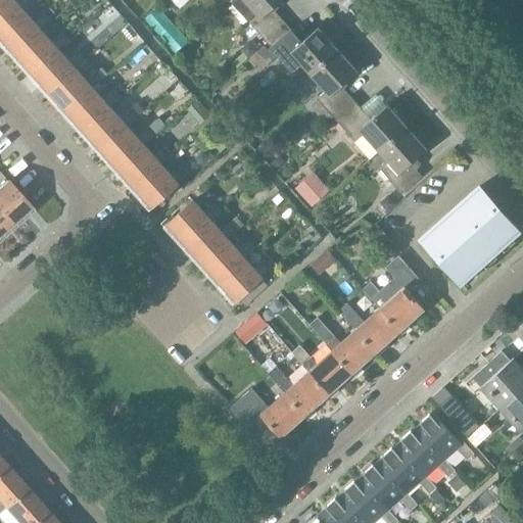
[(0,0),(0,33),(25,12),(37,0),(20,0),(17,4),(13,0),(0,0)]
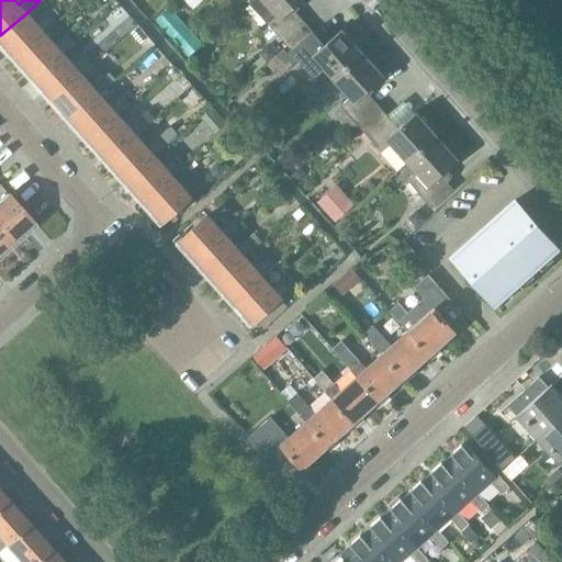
[(304,22),(292,9),(302,0),(262,0),(277,15),(267,23),(282,41),(304,22)]
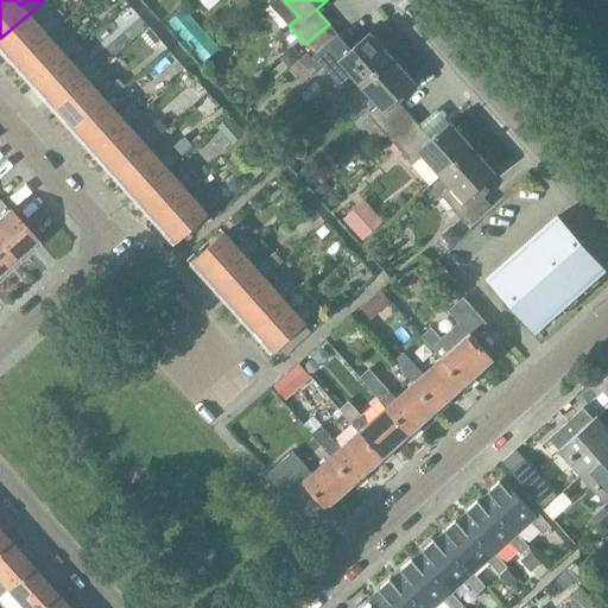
[(65,20),(57,11),(40,26),(29,14),(0,38),(0,43),(18,63),(49,36),(65,20)]
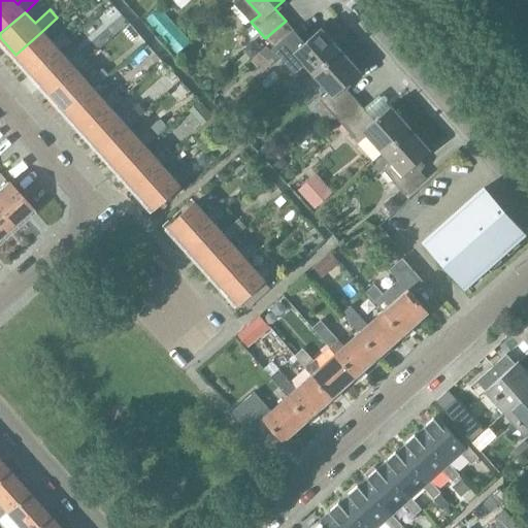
[(182,57),(193,45),(167,18),(156,29),(182,57)]
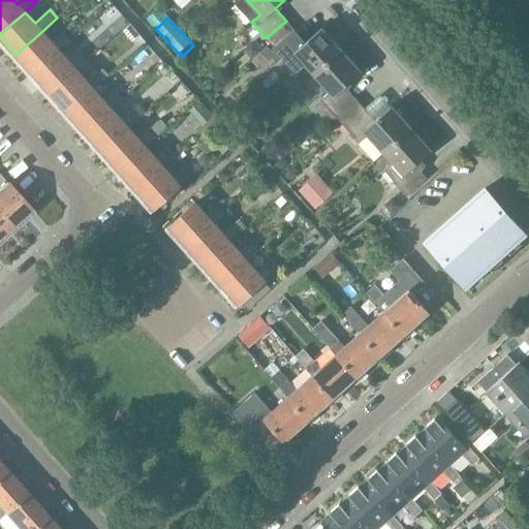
[(270,43),(274,48),(294,29),(286,21),(266,38),(270,43)]
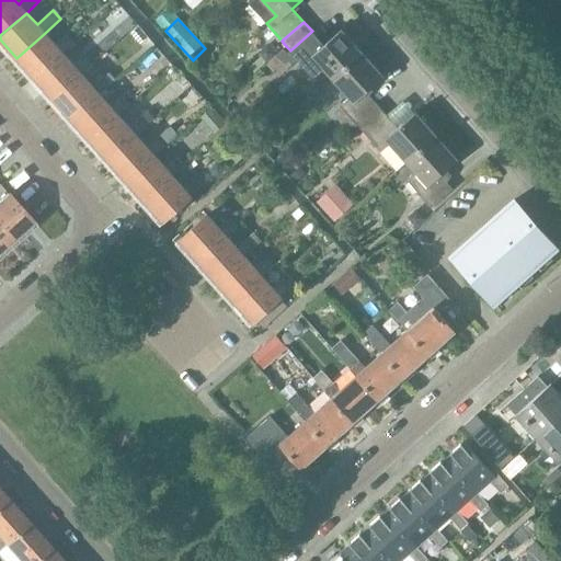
[(333,79),(363,53),(342,30),(324,45),(312,31),(290,50),(286,46),(265,64),(277,77),(297,59),(316,79),(325,70),(333,79)]
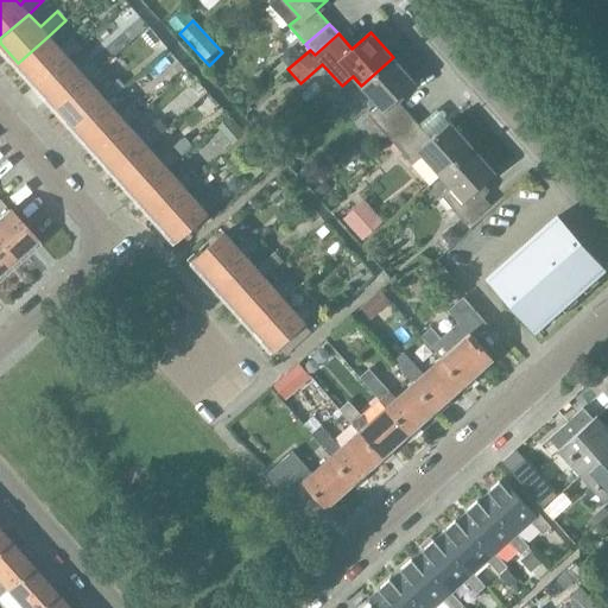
[(49,36),(18,63),(38,86),(68,58),(80,48),(71,38),(59,49),(49,36)]
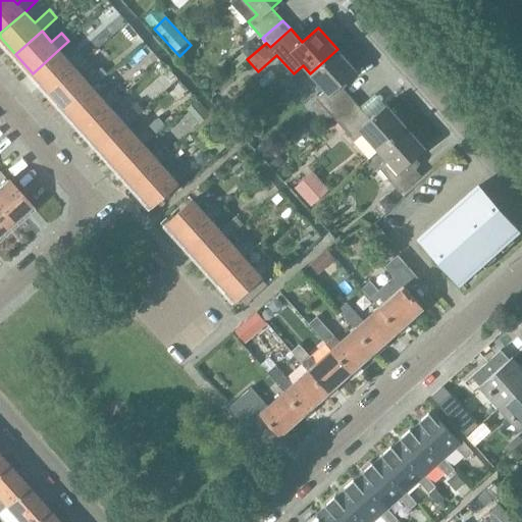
[(75,68),(86,60),(91,55),(84,47),(68,61),(58,50),(33,73),(49,92),(75,68)]
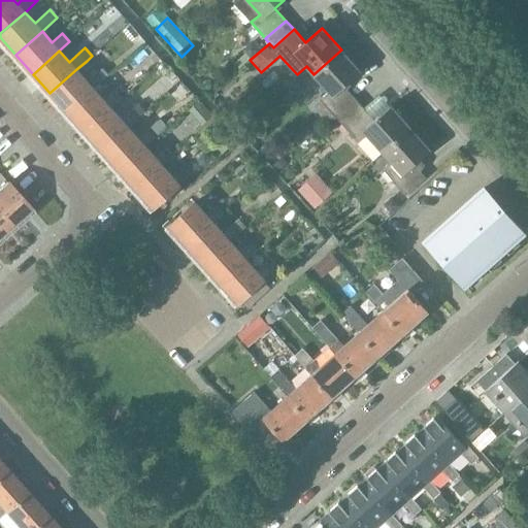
[(335,118),(356,99),(344,87),(361,72),(341,50),(314,74),(329,93),(320,100),(335,118)]
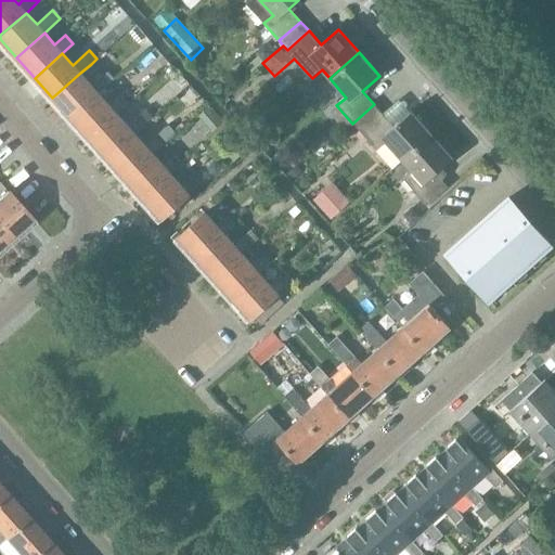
[(110,84),(91,64),(80,73),(52,98),(71,118),(99,93),(110,84)]
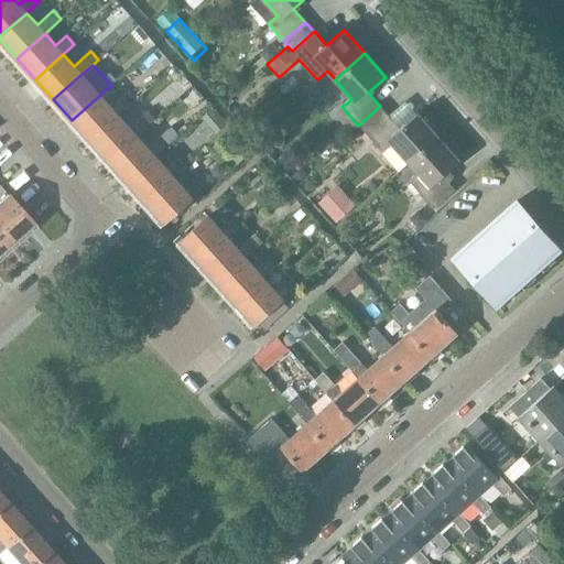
[(100,95),(72,120),(90,141),(118,116),(139,97),(131,88),(110,107),(100,95)]
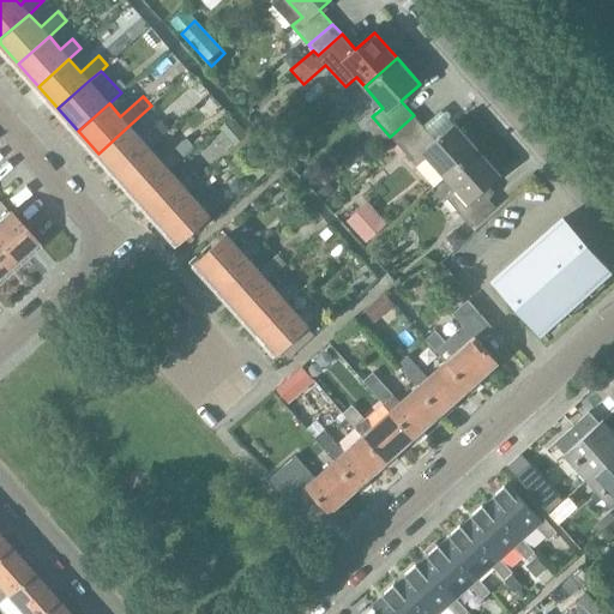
[(414,115),(390,137),(399,148),(422,126),(414,115)]
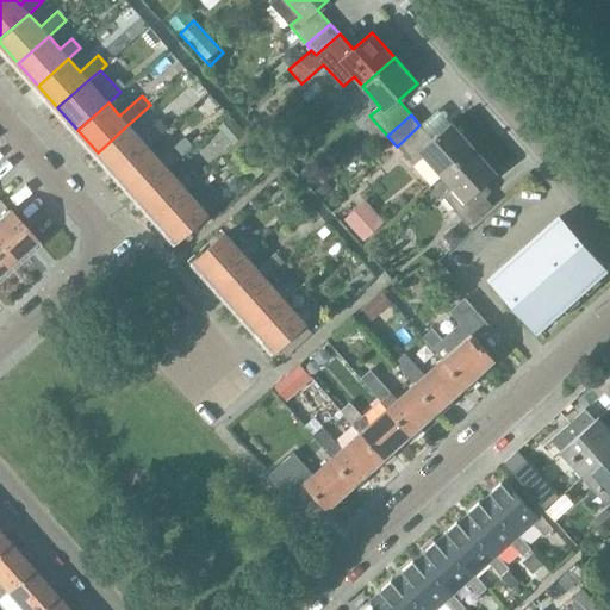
[(118,174),(148,147),(168,130),(160,120),(139,138),(128,125),(98,153),(118,174)]
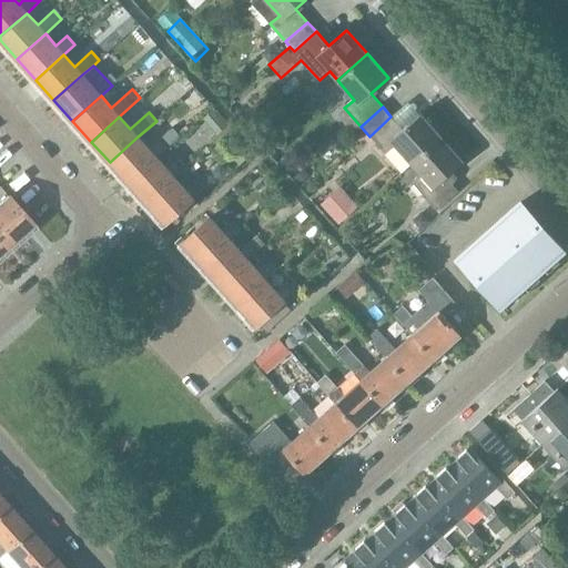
[(403,130),(391,117),(369,137),(386,154),(395,145),(413,164),(443,138),(421,113),(403,130)]
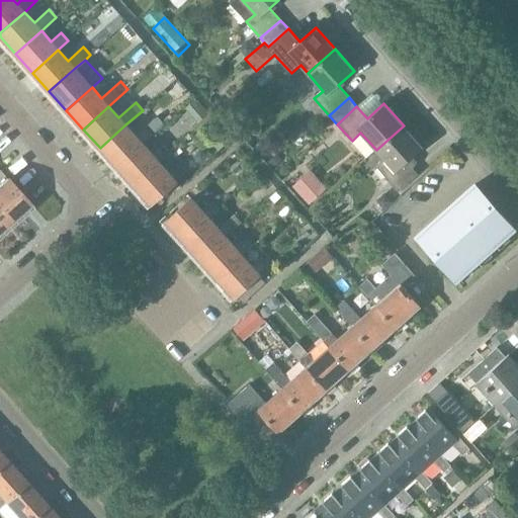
[(136,136),(125,124),(100,148),(116,167),(143,144),(160,127),(153,120),(136,136)]
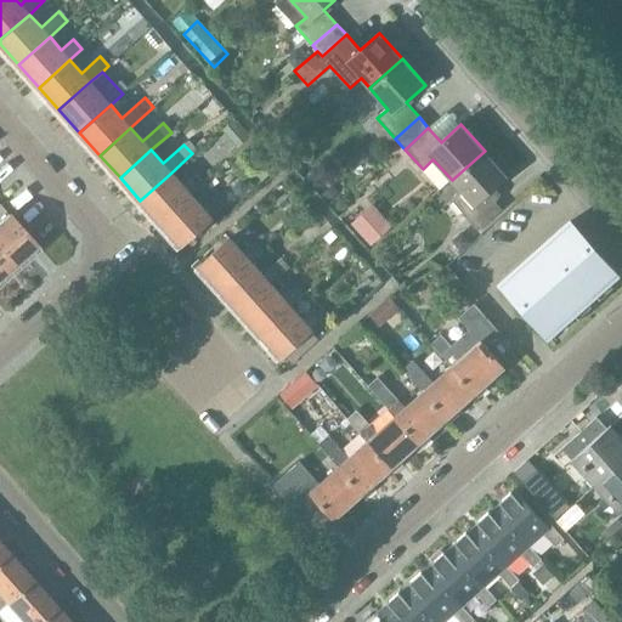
[(485,151),(452,180),(463,193),(452,203),(478,231),(502,210),(495,202),(501,197),(495,190),(508,177),(485,151)]
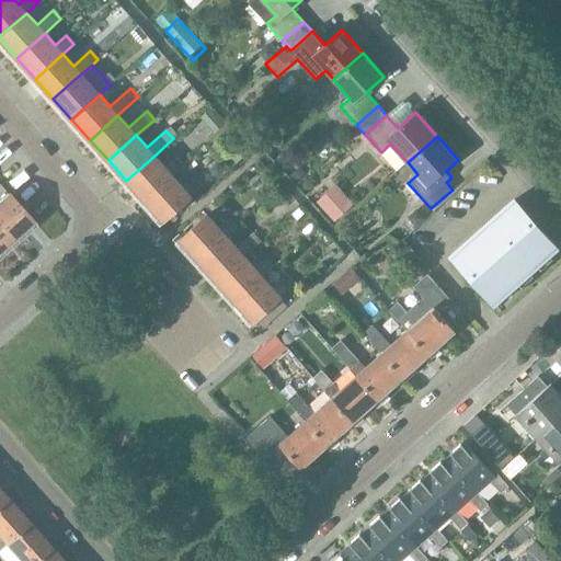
[(164,168),(155,156),(126,181),(145,202),(172,176),(183,167),(175,158),(164,168)]
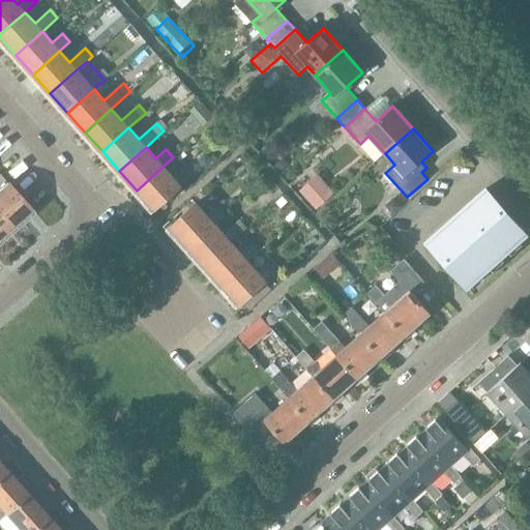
[(154,210),(181,186),(180,185),(186,180),(179,172),(173,178),(163,167),(137,190),(154,210)]
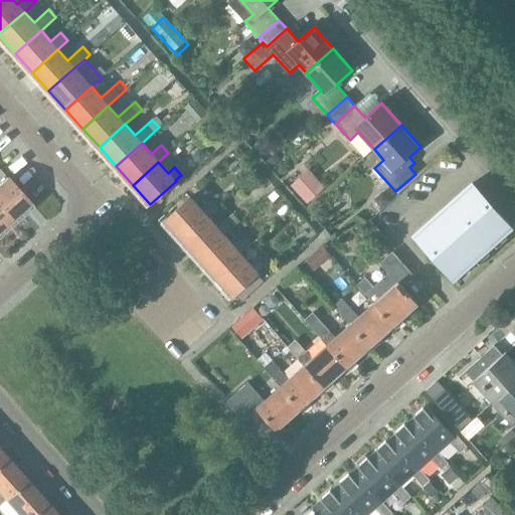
[(0,208),(11,221),(30,204),(7,178),(7,179),(0,171),(0,208)]
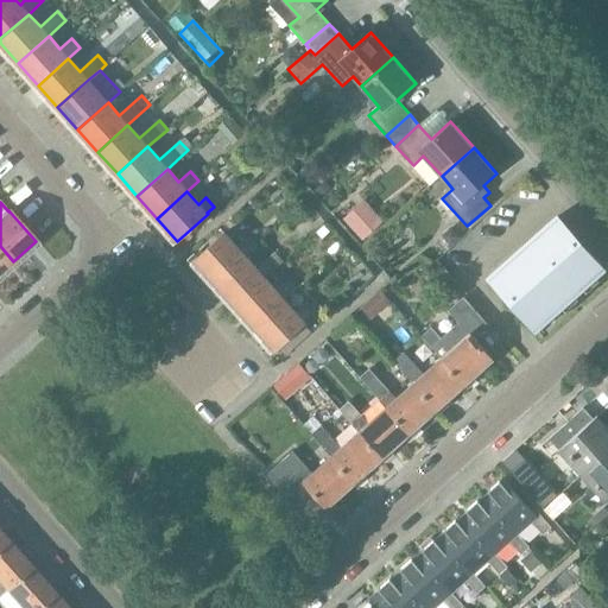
[(374,251),(393,229),(372,211),(354,232),(374,251)]
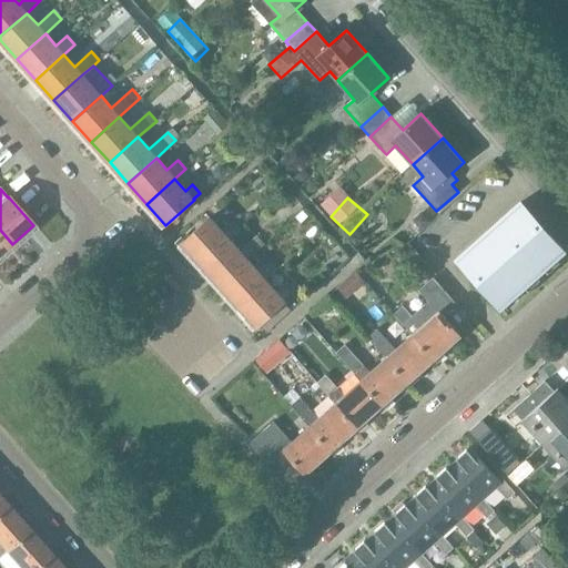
[(459,259),(500,304),(563,250),(520,203),(504,219),(511,227),(484,252),(476,243),(459,259)]
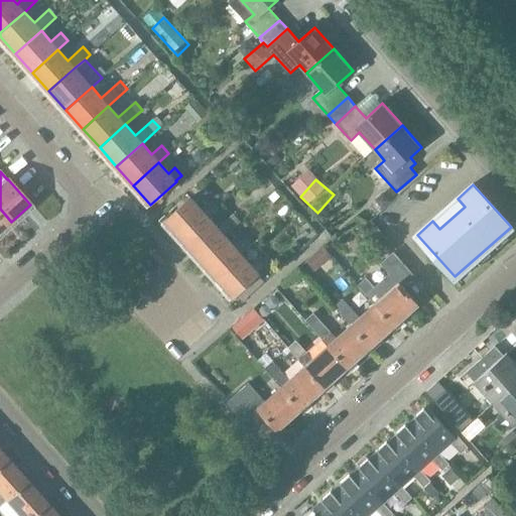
[(181,240),(208,217),(219,208),(212,200),(201,210),(190,198),(164,221),(181,240)]
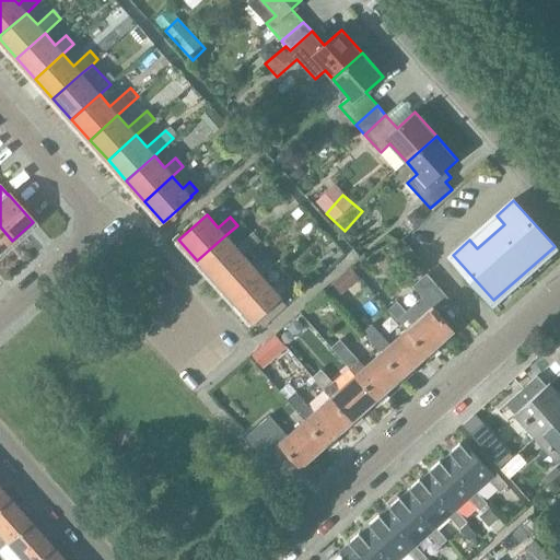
[(0,251),(12,241),(0,226),(0,251)]
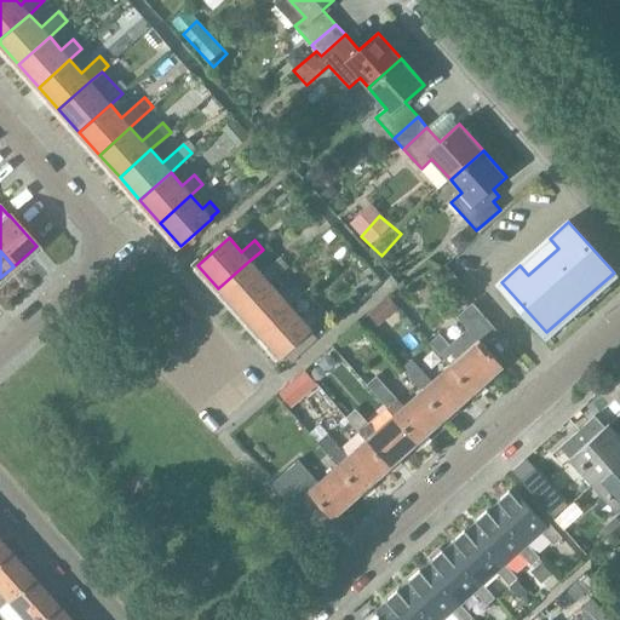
[(250,260),(218,288),(239,311),(270,283),(288,268),(280,258),(262,274),(250,260)]
